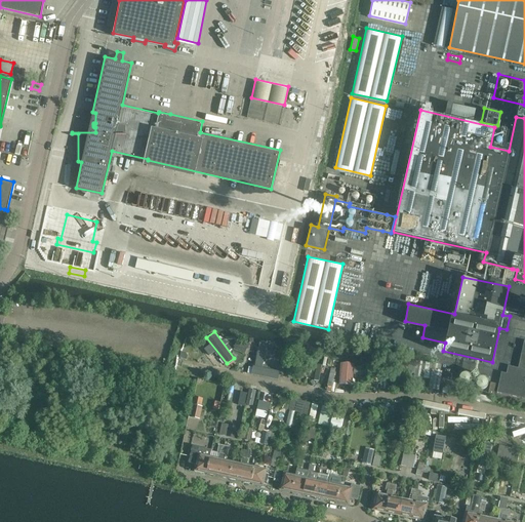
[(238,334),(235,346),(247,350),(250,338),(238,334)]
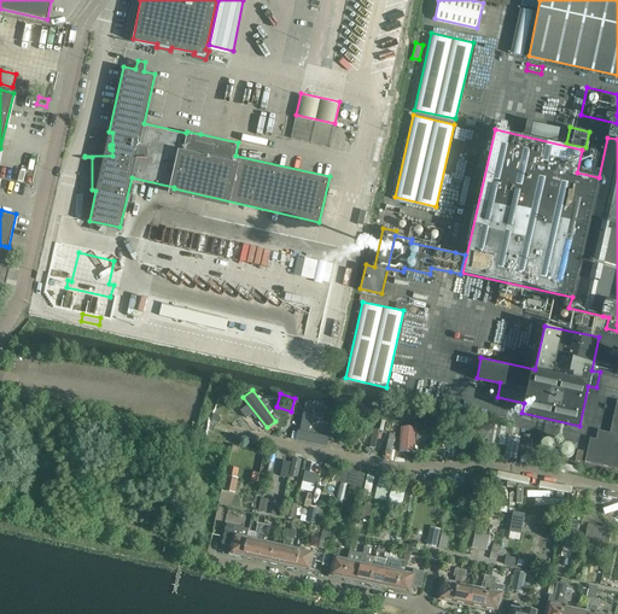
[(617,397),(610,430),(598,427),(596,437),(590,434),(584,458),(617,466),(617,397)]
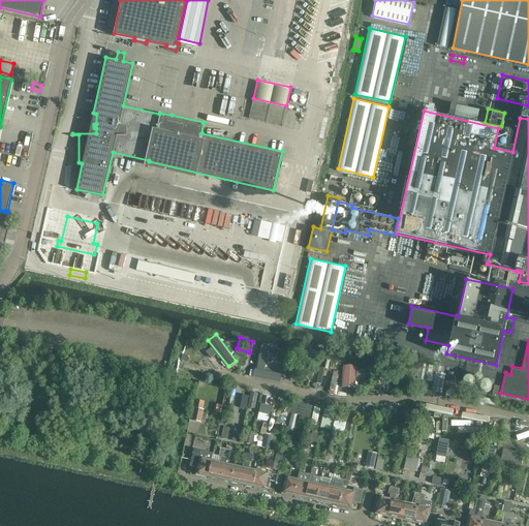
[(270,344),(260,342),(255,367),(265,369),(270,344)]
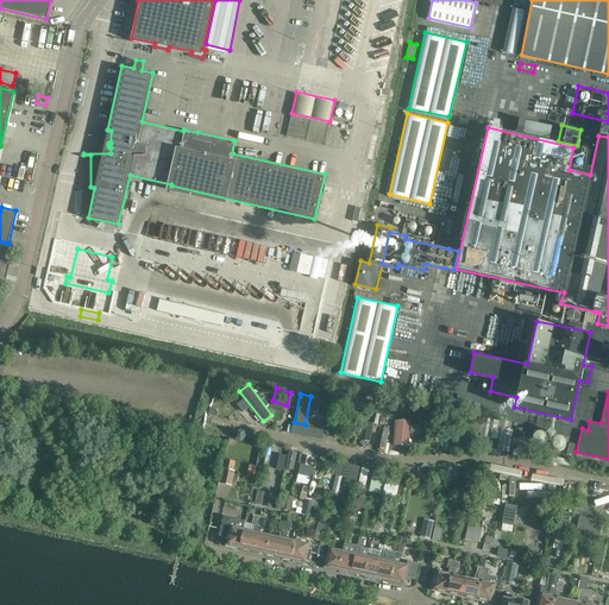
[(324,414),(330,415),(333,403),(326,401),(324,414)]
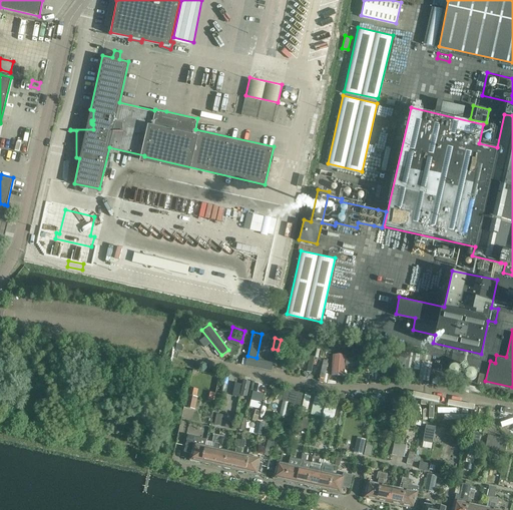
[(370,359),(345,358),(345,366),(369,367),(370,359)]
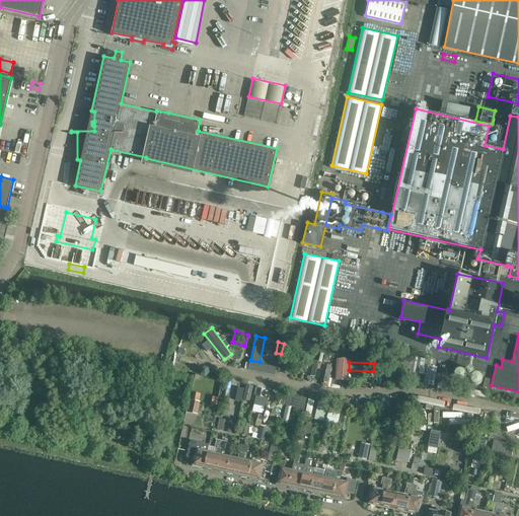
[(452,378),(482,384),(485,371),(455,364),(452,378)]
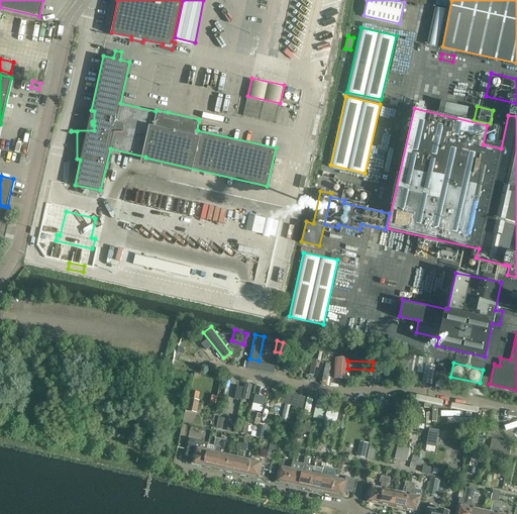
[(245,380),(245,383),(238,383),(237,395),(252,396),(252,380),(245,380)]
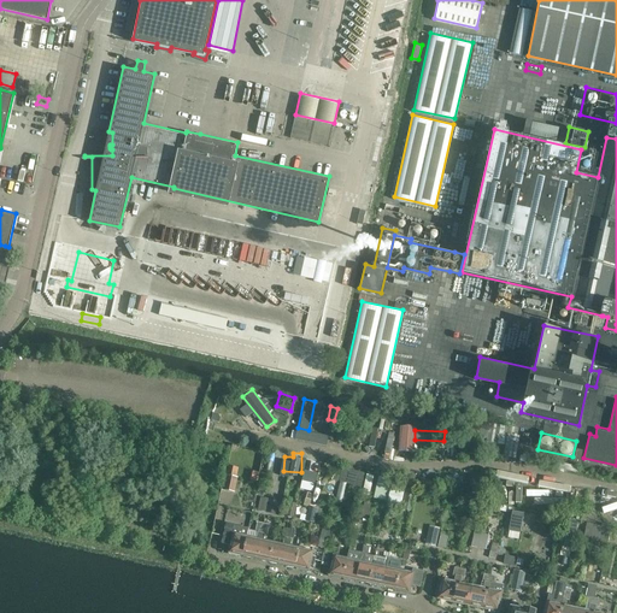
[(305,472),(316,473),(317,458),(306,457),(305,472)]
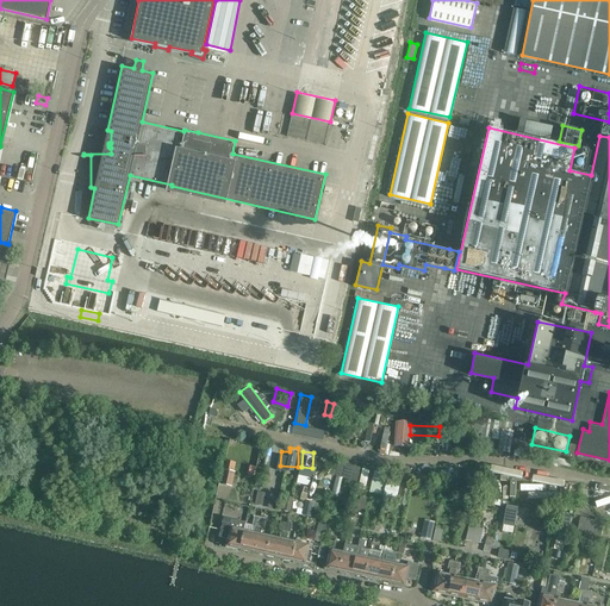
[(340,460),(337,475),(371,479),(372,463),(340,460)]
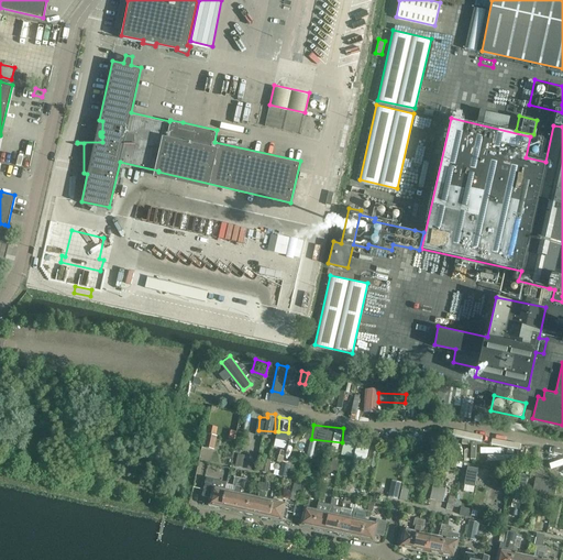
[(217,434),(207,431),(203,446),(213,447),(217,434)]
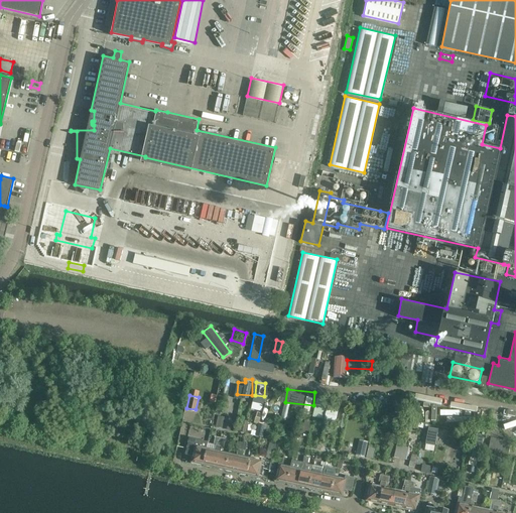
[(327,398),(321,397),(317,413),(323,414),(327,398)]
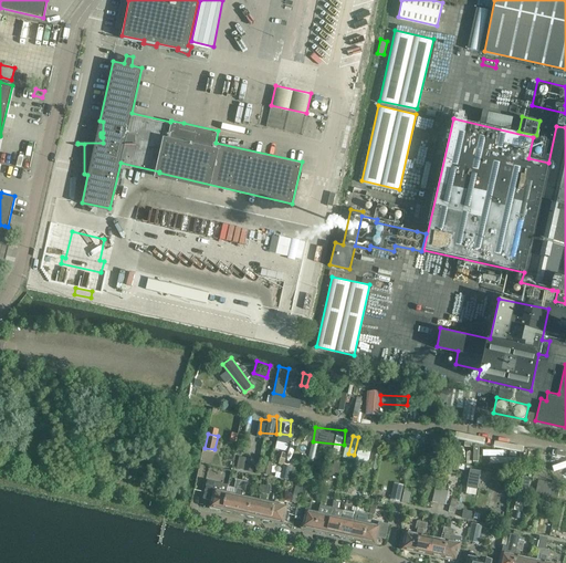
[(371,441),(364,439),(362,452),(368,455),(371,441)]
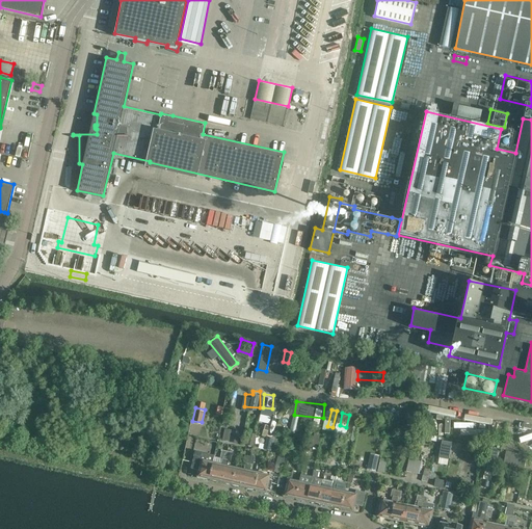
[(351,417),(347,437),(354,438),(358,419),(351,417)]
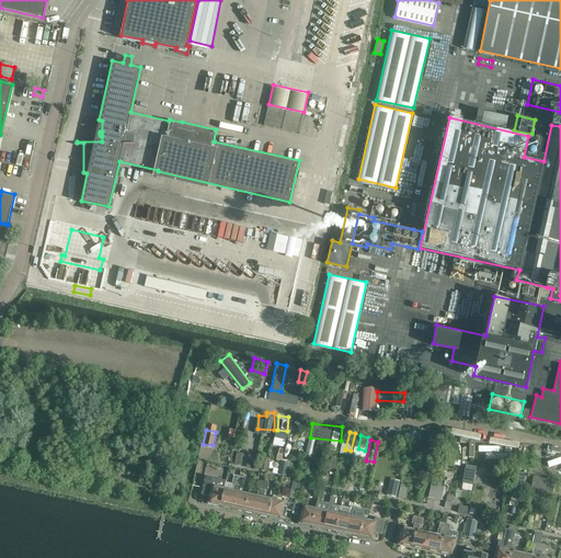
[(235,462),(241,463),(244,452),(237,450),(235,462)]
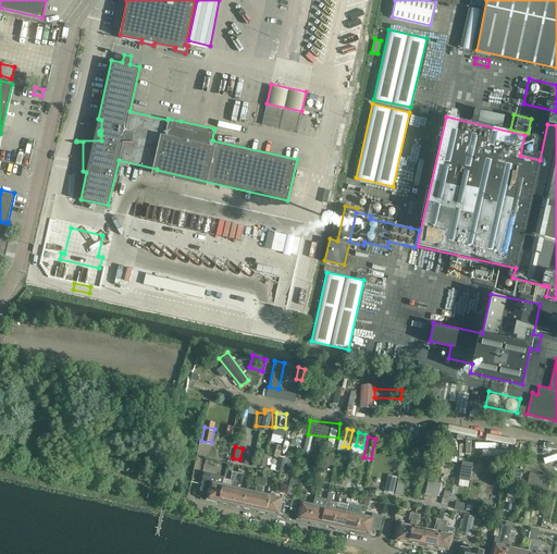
[(556,450),(541,446),(539,454),(556,458),(556,450)]
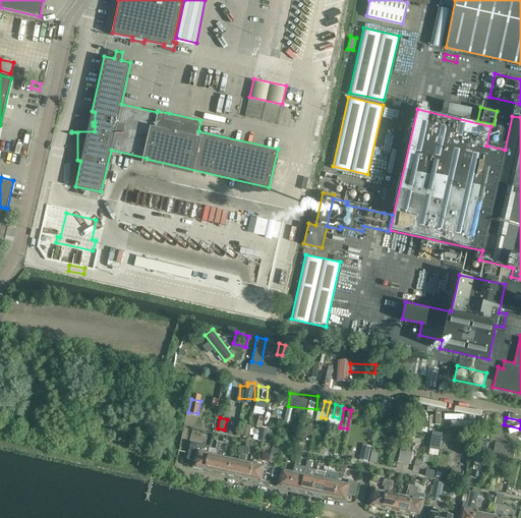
[(226,430),(232,432),(234,420),(228,419),(226,430)]
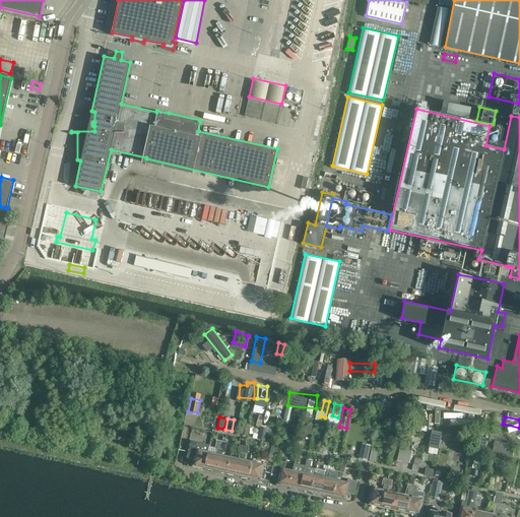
[(241,433),(247,435),(250,423),(244,421),(241,433)]
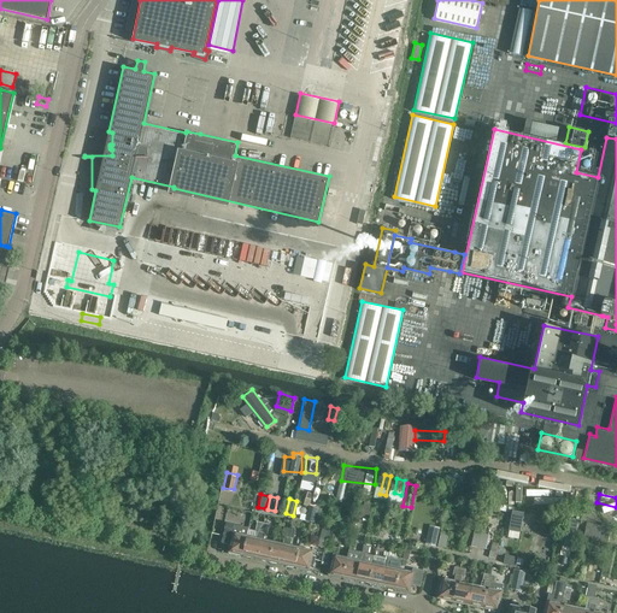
[(310,504),(306,518),(313,519),(317,506),(310,504)]
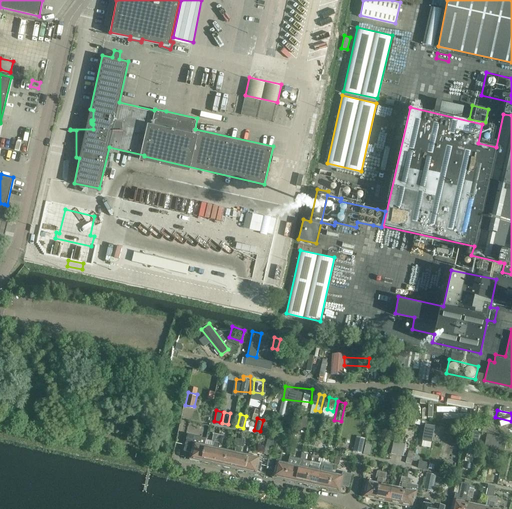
[(432,444),(436,422),(426,420),(422,442),(432,444)]
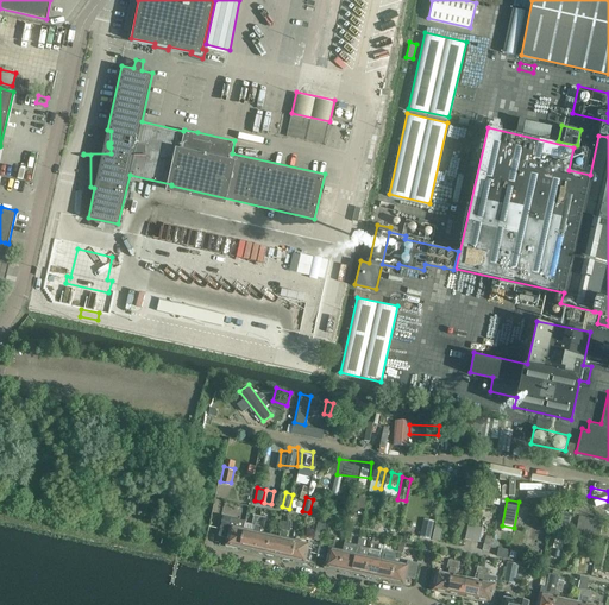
[(571,511),(563,510),(557,536),(565,537),(571,511)]
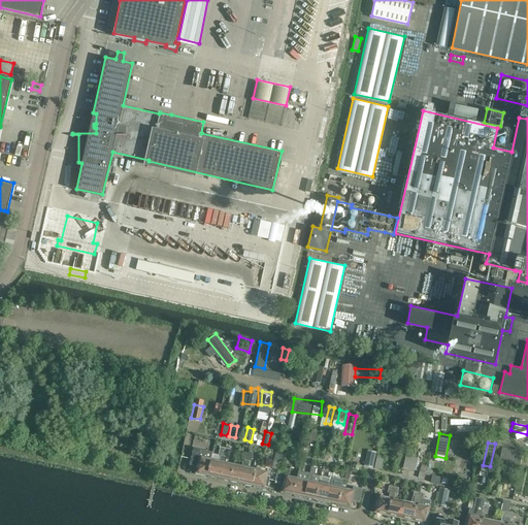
[(499,459),(506,461),(509,447),(502,445),(502,448),(496,446),(494,455),(500,457),(499,459)]
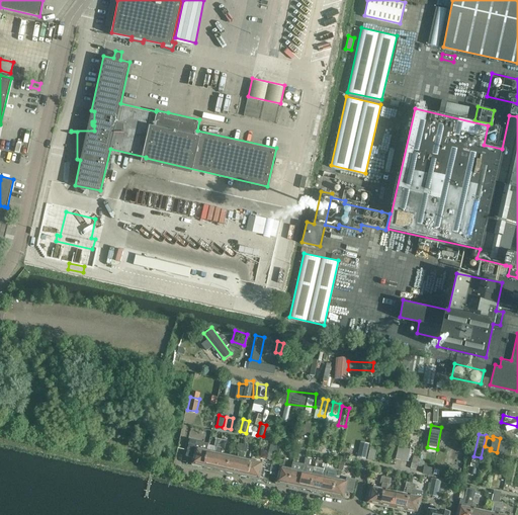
[(221,439),(216,438),(214,446),(207,445),(203,463),(214,466),(221,439)]
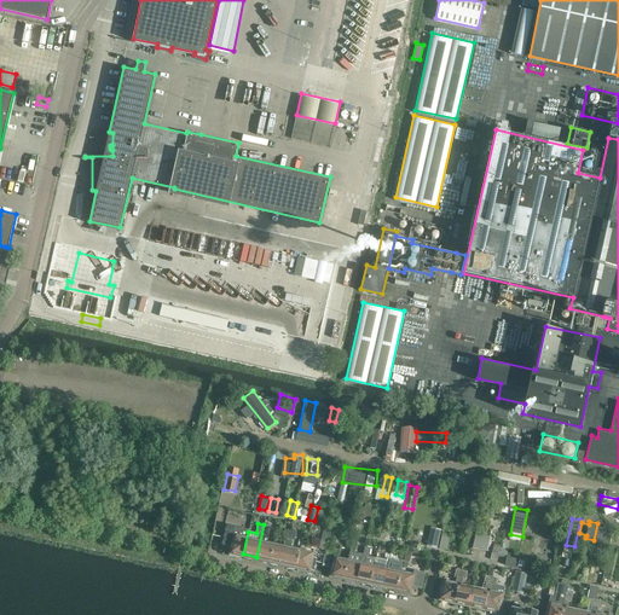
[(597,523),(594,540),(600,541),(601,540),(607,543),(611,527),(597,523)]
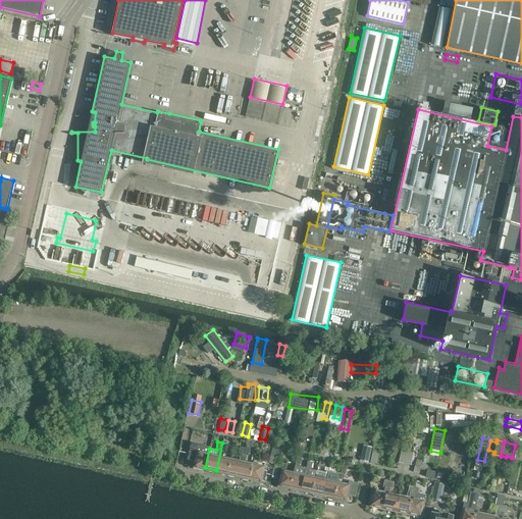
[(210,447),(191,443),(188,457),(196,459),(194,466),(203,468),(203,467),(205,467),(209,449),(210,447)]
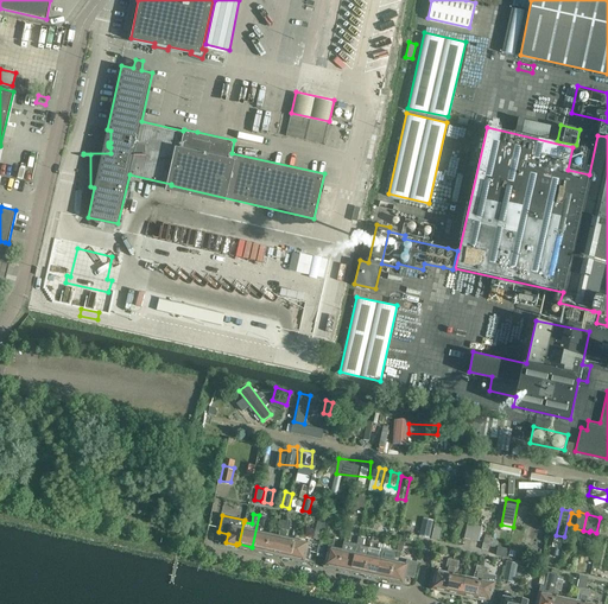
[(265,516),(259,515),(252,547),(265,550),(268,532),(259,529),(260,523),(263,523),(265,516)]
